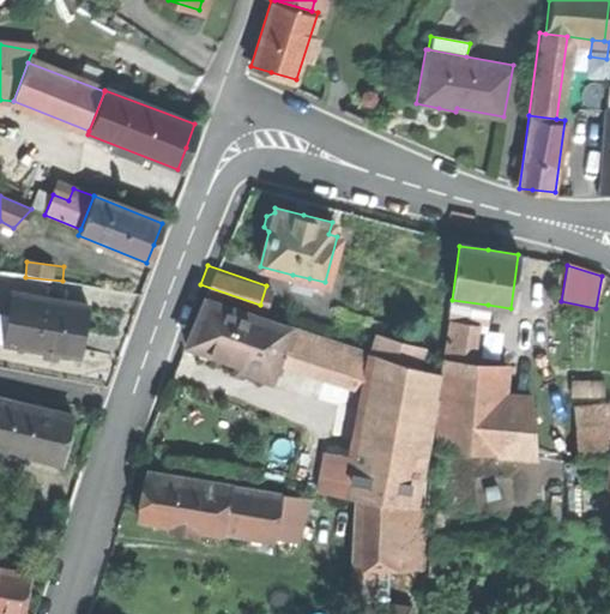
[(308,284),(309,278),(293,275),(290,286),(315,293),(316,287),(308,284)]
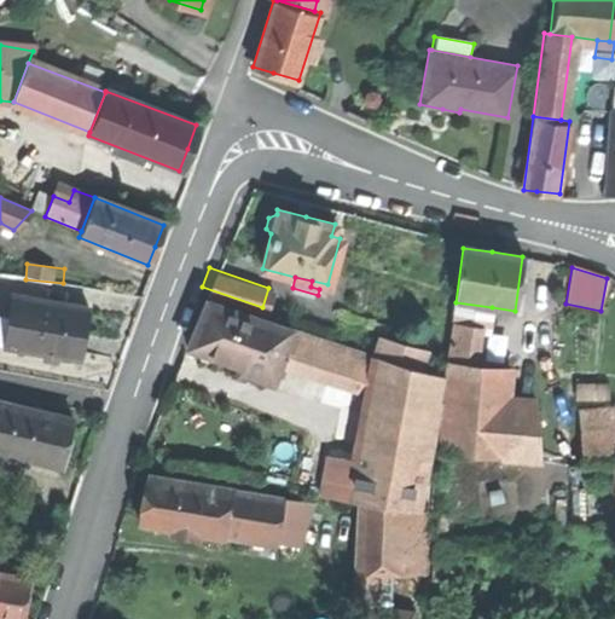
[(3,346),(79,359),(83,335),(87,310),(11,296),(7,317),(0,316),(0,334),(5,335),(3,346)]
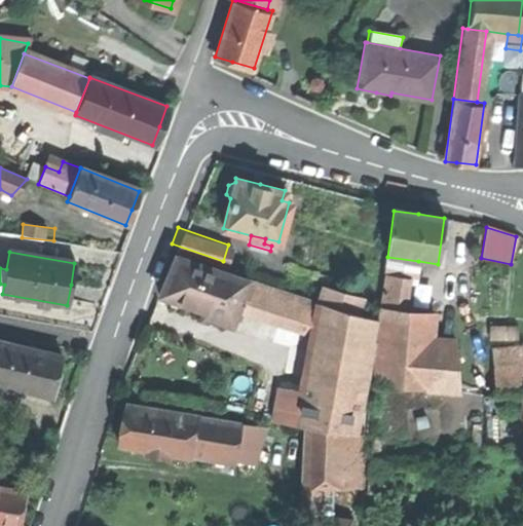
[(247,280),(174,255),(167,273),(159,295),(232,322),(237,309),(247,280)]
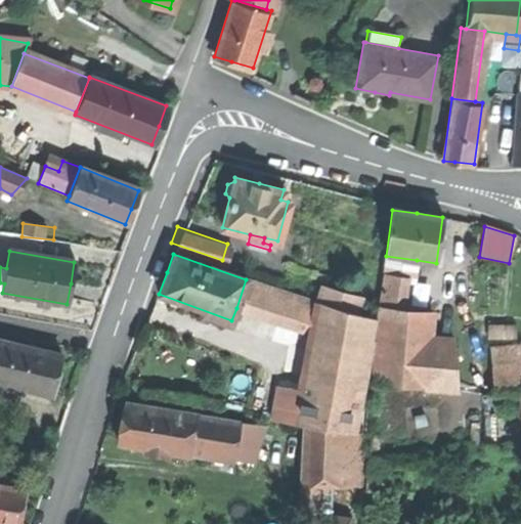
[(415,279),(417,260),(386,256),(384,275),(404,278),(415,279)]
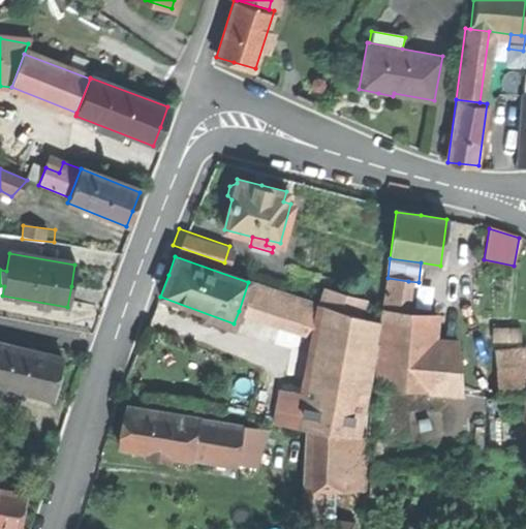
[(404,313),(408,281),(388,278),(381,311),(404,313)]
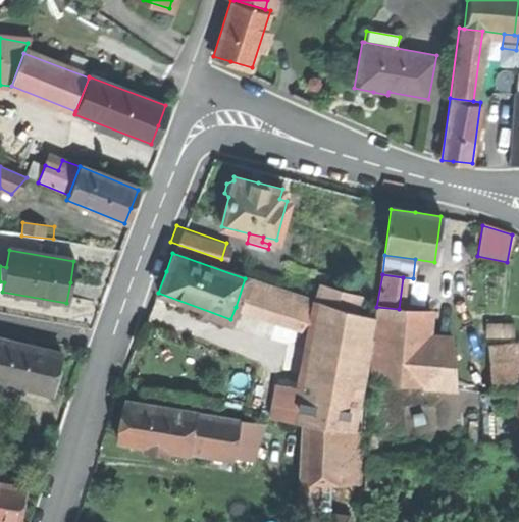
[(316,301),(245,278),(236,307),(310,331),(316,301)]
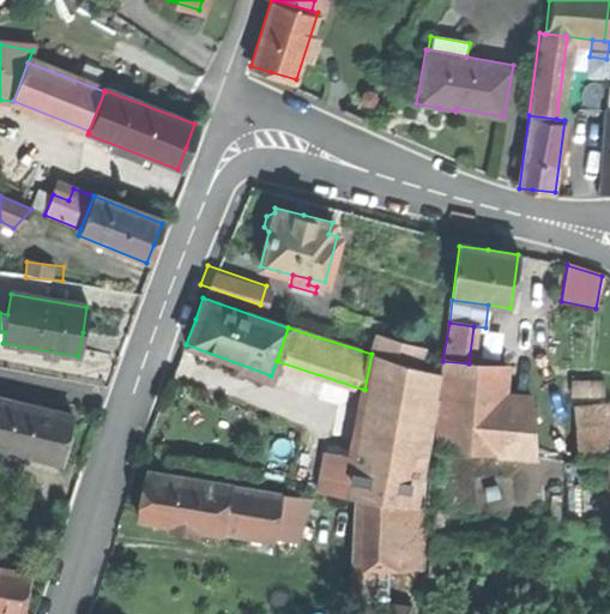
[(376,335),(372,354),(417,367),(422,347),(376,335)]
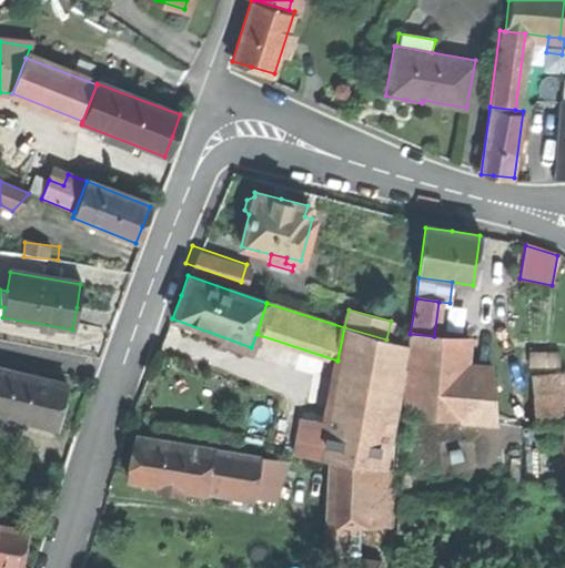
[(386,340),(344,327),(338,361),(325,423),(319,460),(332,463),(384,469),(406,345),(386,340)]
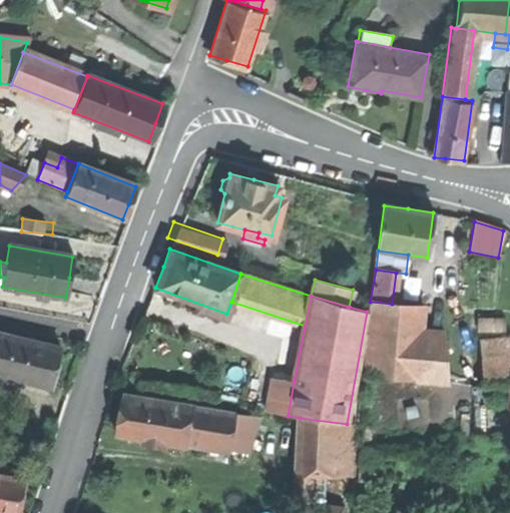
[(421,306),(392,304),(370,302),(364,376),(449,383),(444,335),(419,333),(421,306)]
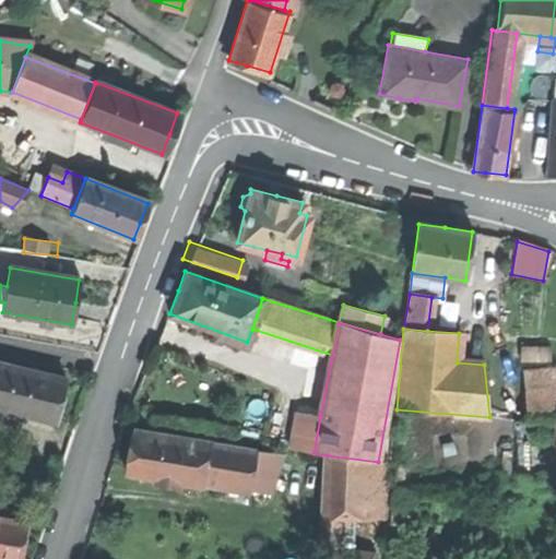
[(0,409),(55,421),(59,401),(64,379),(0,365),(0,409)]
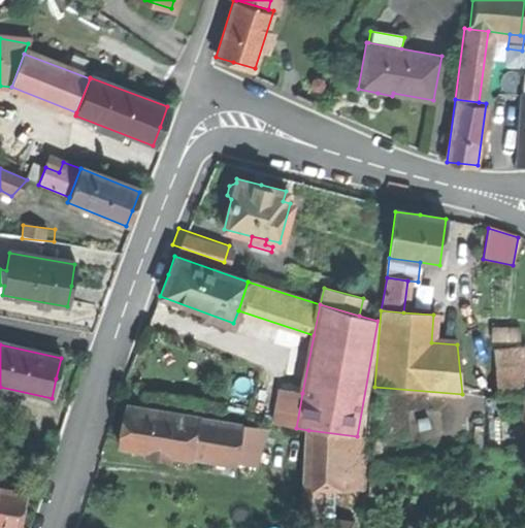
[(273,424),(296,428),(302,393),(280,389),(273,424)]
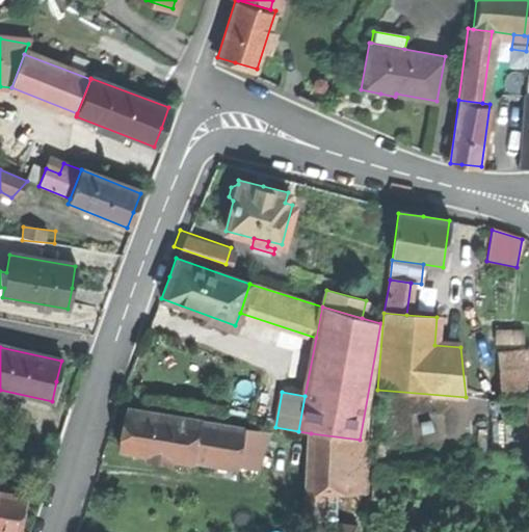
[(118,451),(192,463),(193,458),(200,422),(126,409),(123,428),(118,451)]
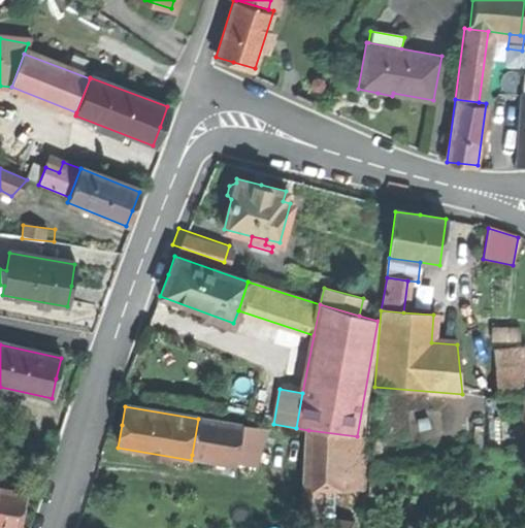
[(231,424),(198,419),(192,455),(225,461),(231,424)]
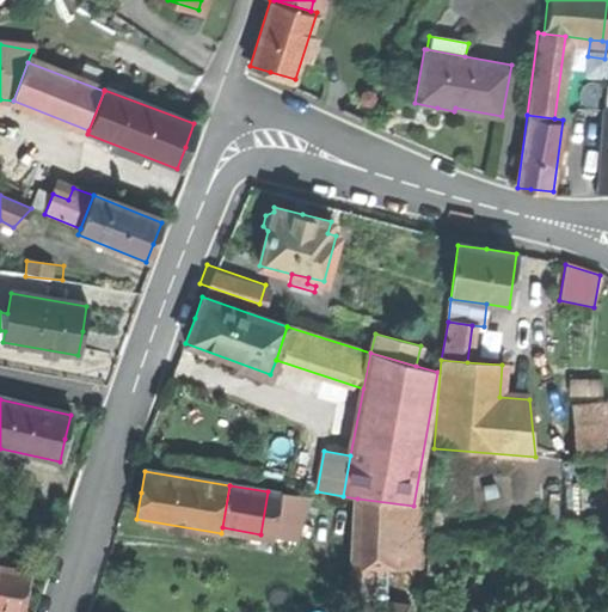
[(287,495),(268,491),(260,534),(280,537),(287,495)]
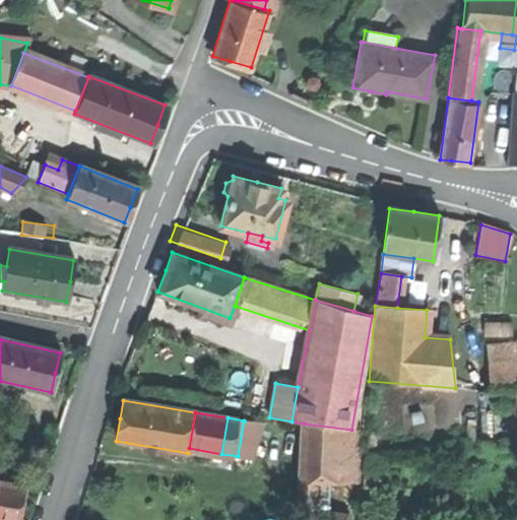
[(351,444),(351,430),(304,424),(301,507),(328,509),(328,482),(351,482),(351,444)]
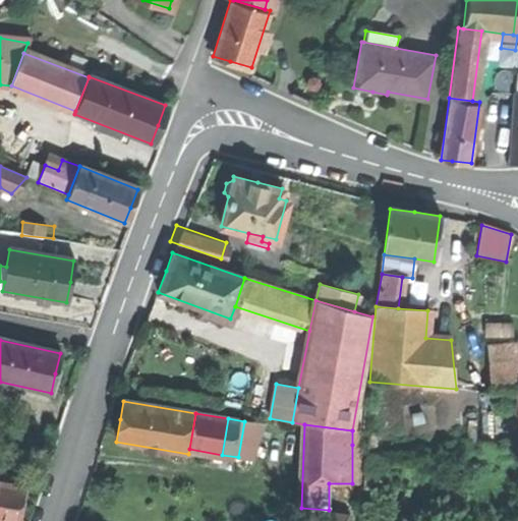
[(364,431),(352,430),(352,445),(363,445),(364,431)]
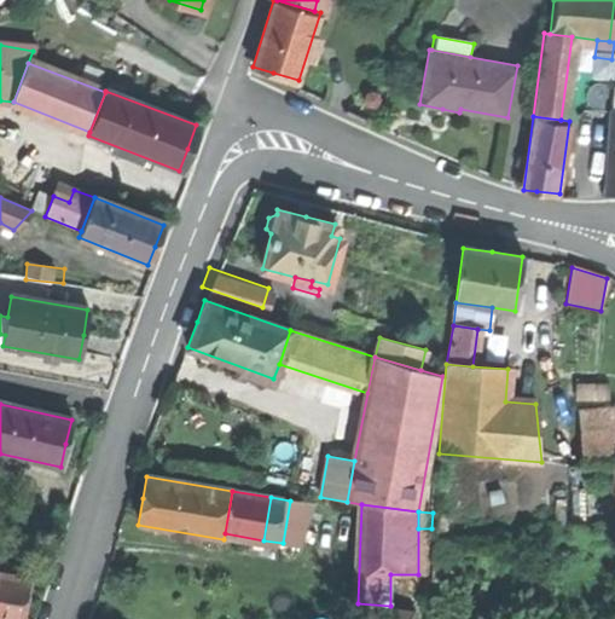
[(452,548),(430,548),(429,580),(452,580),(452,548)]
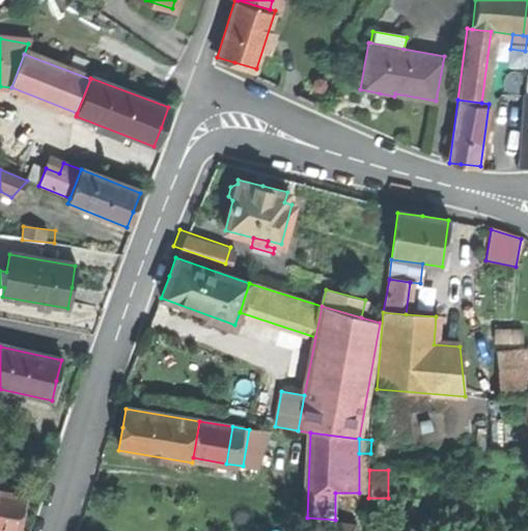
[(0,530),(18,530),(21,515),(24,496),(0,492),(0,530)]
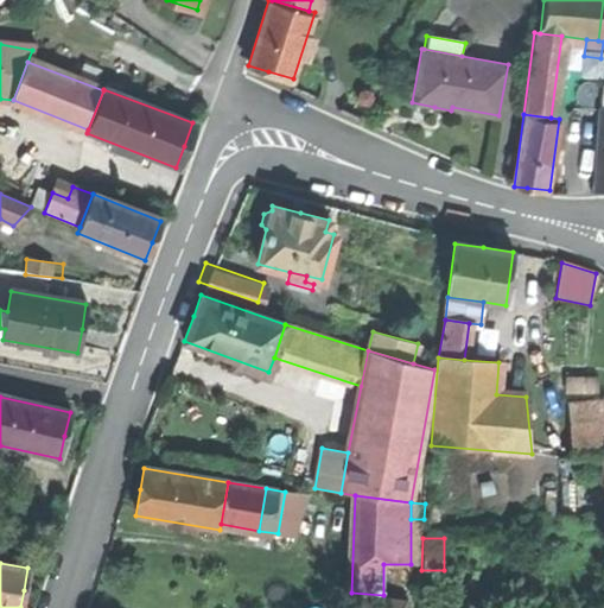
[(406,601),(376,596),(374,607),(409,607),(409,606),(406,601)]
